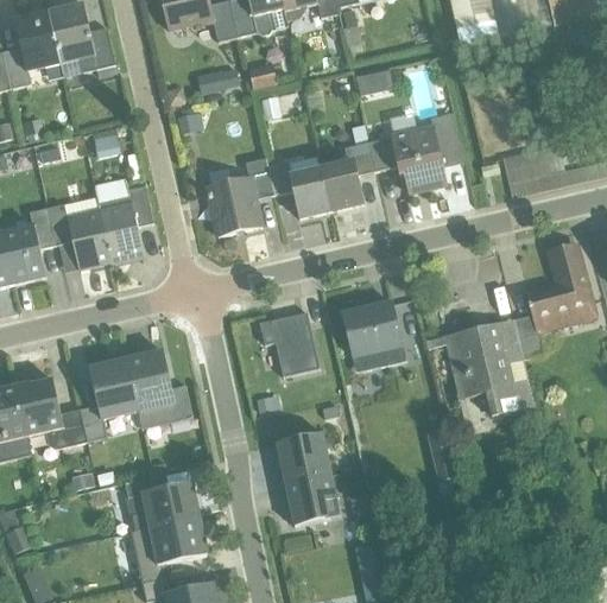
[(236,37),(228,0),(210,4),(209,0),(159,0),(168,30),(198,21),(200,26),(213,24),(216,40),(236,37)]
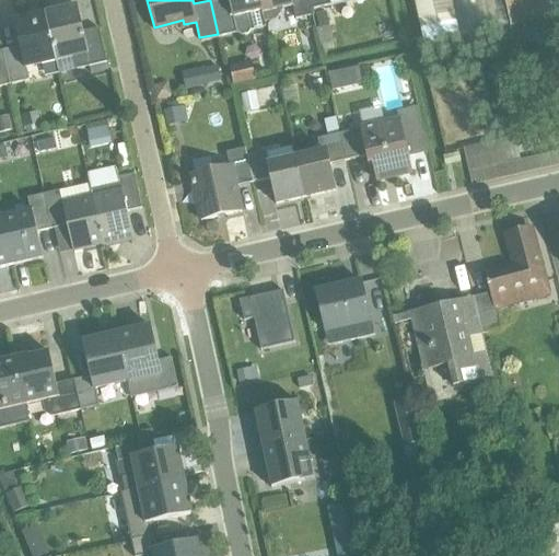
[(261,20),(264,20),(259,0),(210,0),(218,34),(235,30),(240,33),(247,31),(251,26),(261,23),(261,20)]
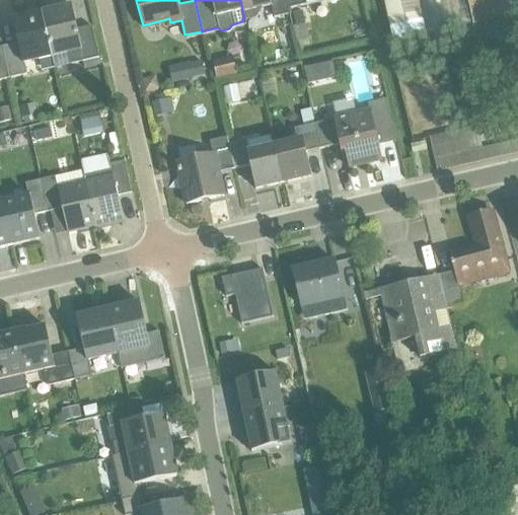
[(288,6),(286,0),(240,0),(244,18),(255,15),(262,6),(270,4),(273,15),(289,11),(288,6)]
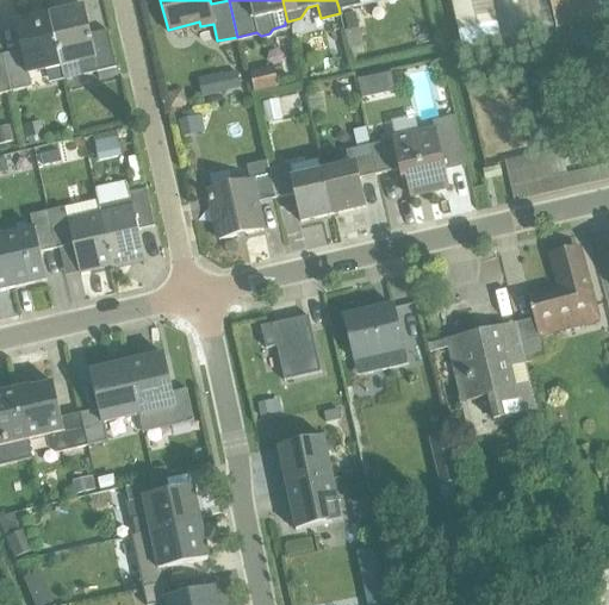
[(451,0),(461,47),(466,45),(467,51),(474,79),(521,68),(516,39),(496,45),(496,39),(499,38),(499,37),(511,33),(554,24),(555,25),(608,13),(608,0),(451,0)]
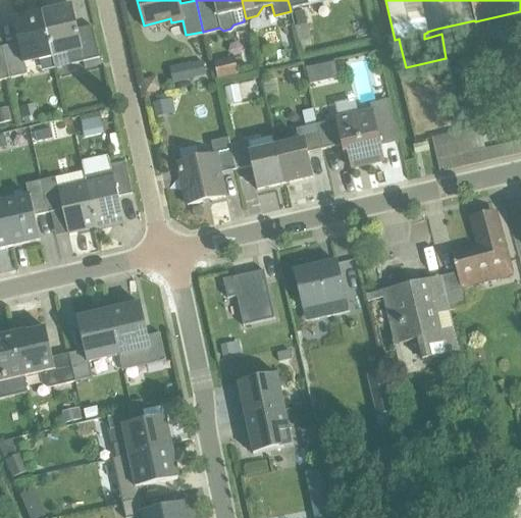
[(68,52),(71,62),(83,60),(99,56),(92,24),(76,28),(71,3),(42,10),(52,56),(68,52)]
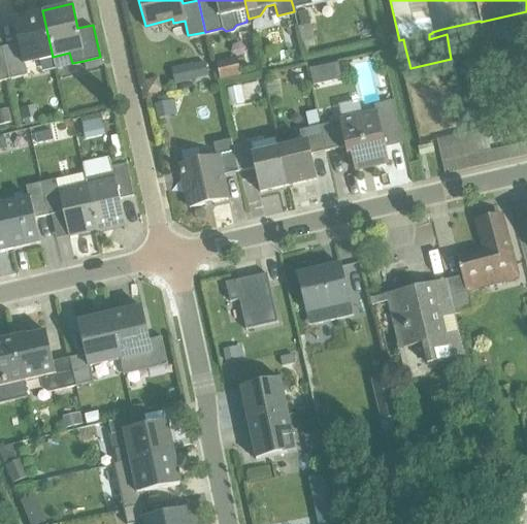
[(306,7),(297,9),(300,23),(297,24),(301,41),(314,37),(306,7)]
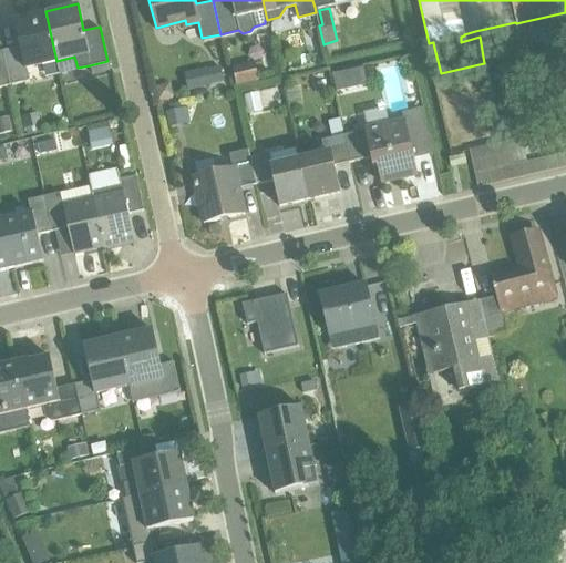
[(27,68),(57,61),(45,11),(13,19),(19,44),(2,48),(10,82),(29,79),(27,68)]
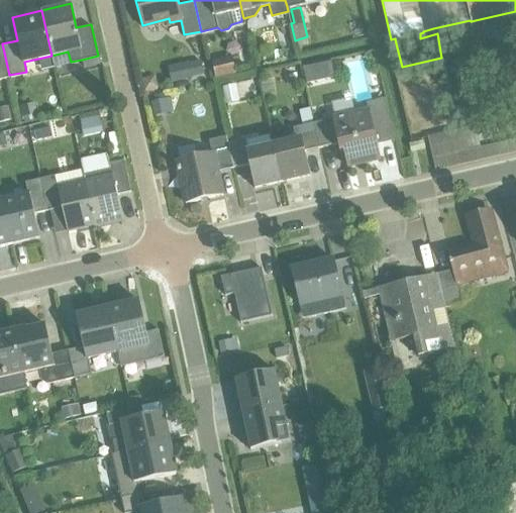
[(0,77),(9,75),(2,43),(0,44),(0,77)]
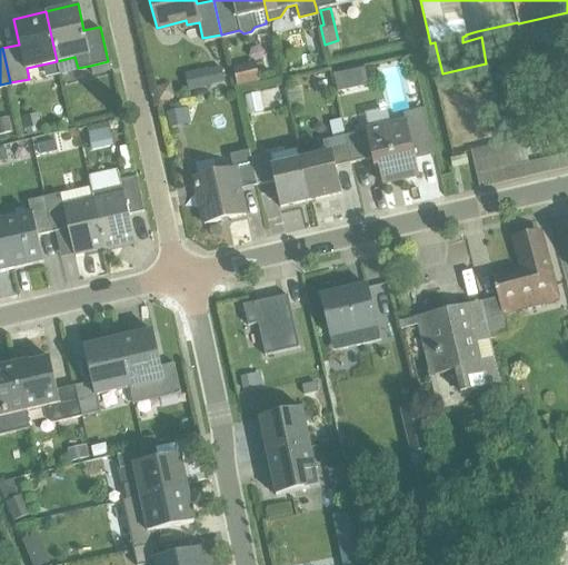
[(255,59),(232,63),(236,83),(258,79),(255,59)]
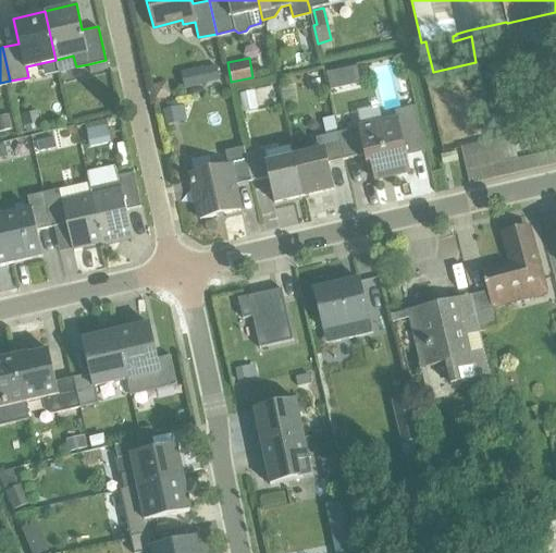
[(90,71),(107,68),(106,60),(88,64),(90,71)]
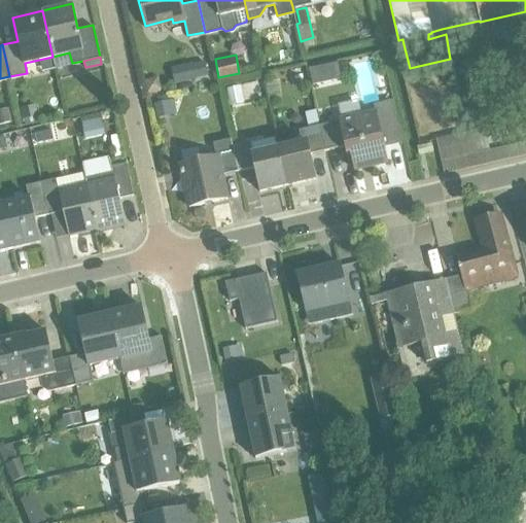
[(189,62),(193,76),(208,73),(205,59),(189,62)]
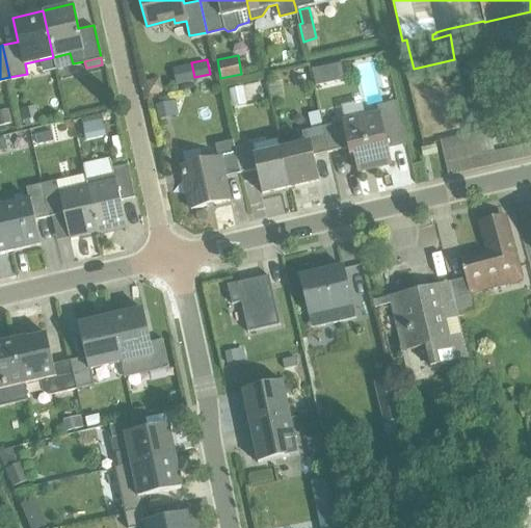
[(340,60),(311,68),(315,83),(344,77),(340,60)]
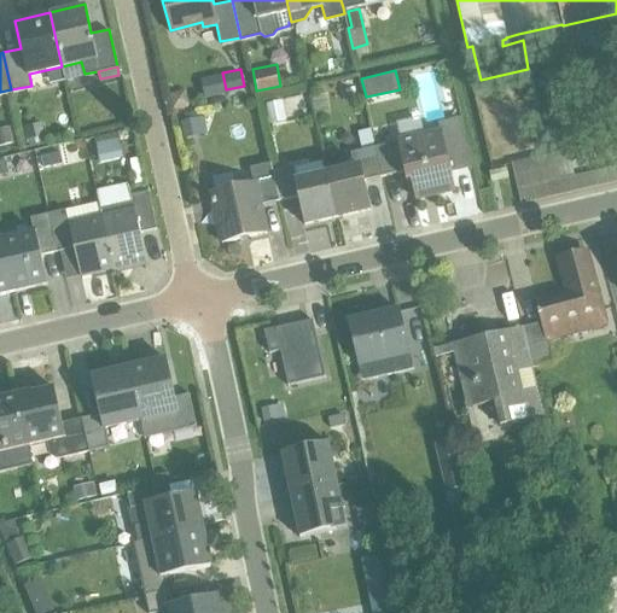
[(326,91),(310,93),(314,114),(330,110),(326,91)]
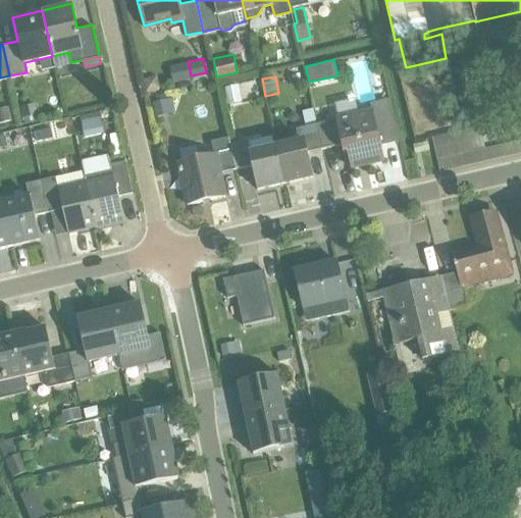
[(223,85),(226,102),(241,99),(238,82),(223,85)]
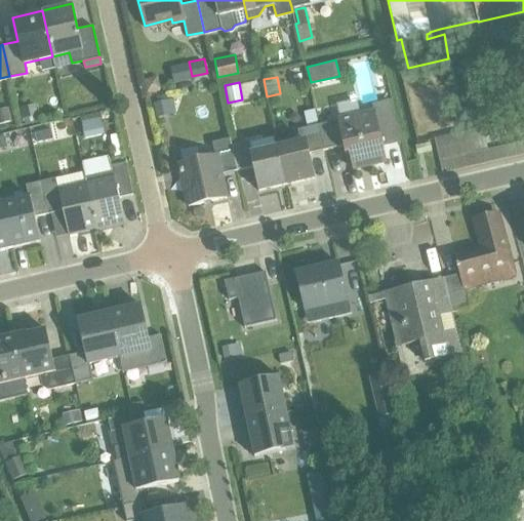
[(165,92),(155,94),(156,99),(152,101),(155,115),(175,111),(172,96),(166,97),(165,92)]
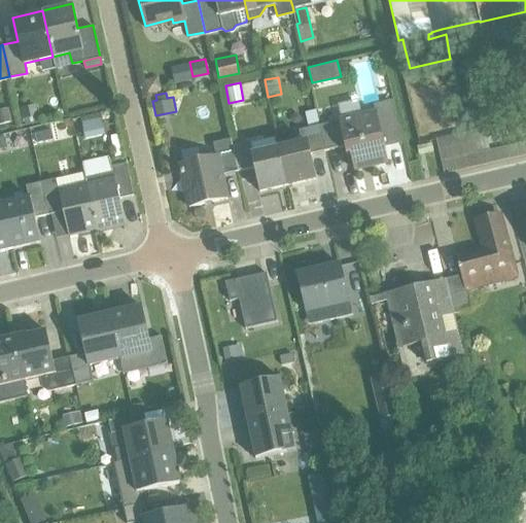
[(391,98),(372,102),(373,108),(375,108),(384,144),(400,140),(391,98)]
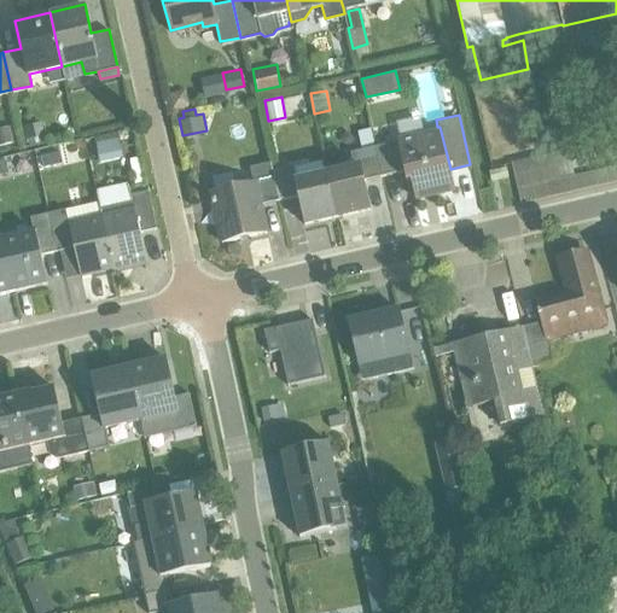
[(413,118),(396,122),(399,135),(417,132),(413,118)]
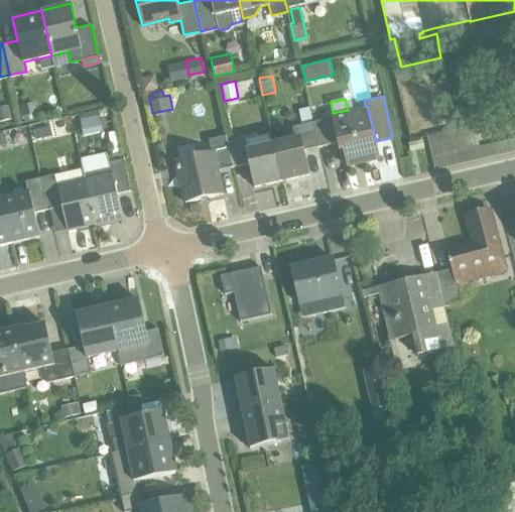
[(24,119),(35,116),(32,100),(19,103),(22,115),(22,114),(24,119)]
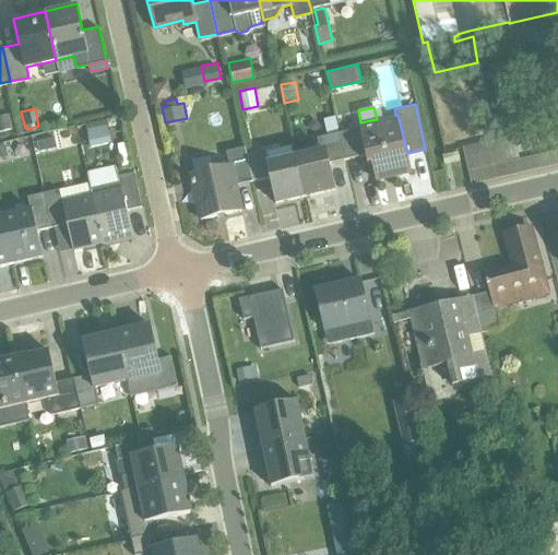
[(9,113),(0,114),(0,129),(12,128),(9,113)]
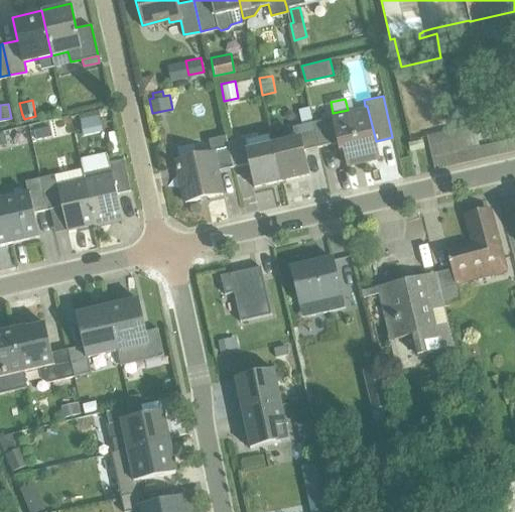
[(317,145),(312,120),(309,105),(297,108),(301,123),(291,125),(294,136),(272,141),(280,179),(308,172),(302,148),(317,145)]
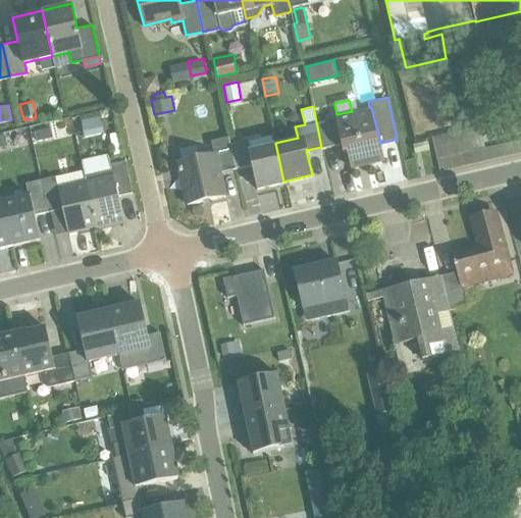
[(316,121),(321,147),(340,143),(343,151),(346,150),(350,166),(383,158),(380,143),(371,107),(369,107),(352,111),(336,114),(333,115),(334,117),(316,121)]
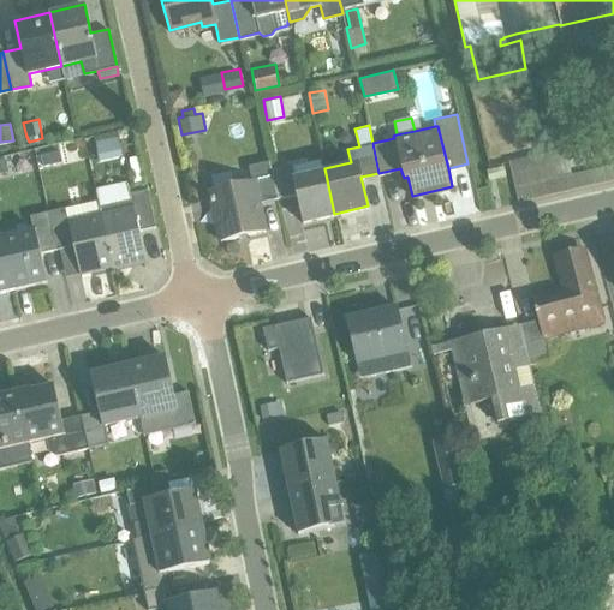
[(115,129),(93,133),(97,160),(121,155),(115,129)]
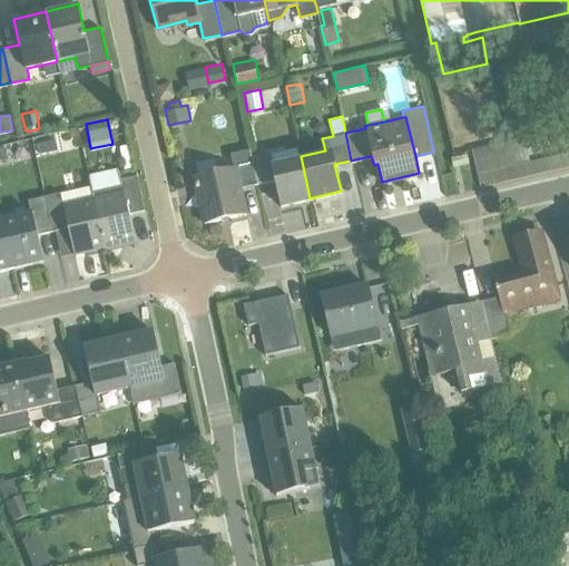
[(110,125),(114,143),(127,140),(124,123),(110,125)]
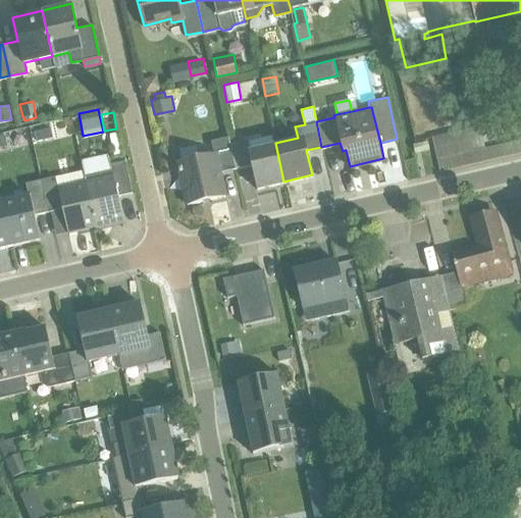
[(478,123),(430,135),(438,168),(520,149),(520,137),(484,146),(478,123)]
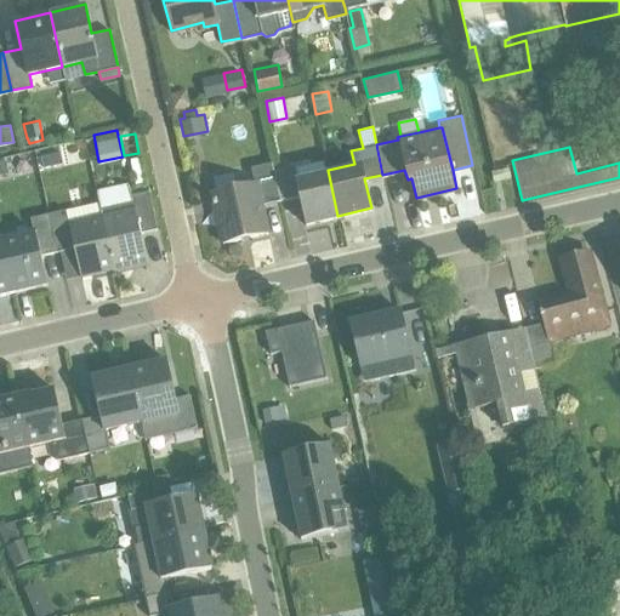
[(58,148),(40,152),(43,166),(61,163),(58,148)]
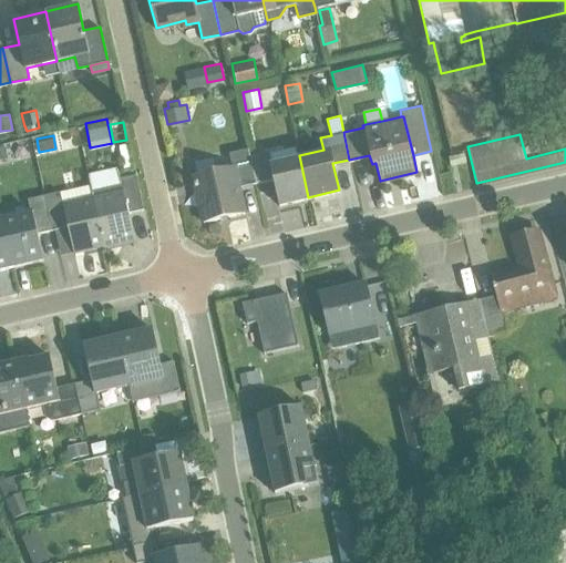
[(308,197),(299,155),(297,144),(267,152),(267,150),(249,154),(256,182),(271,177),(278,204),(308,197)]
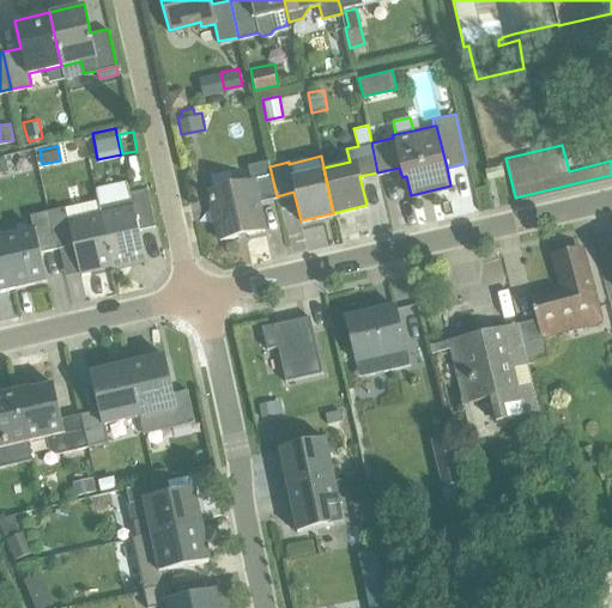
[(277,196),(270,166),(267,158),(247,163),(249,177),(207,188),(219,238),(264,229),(258,200),(277,196)]
